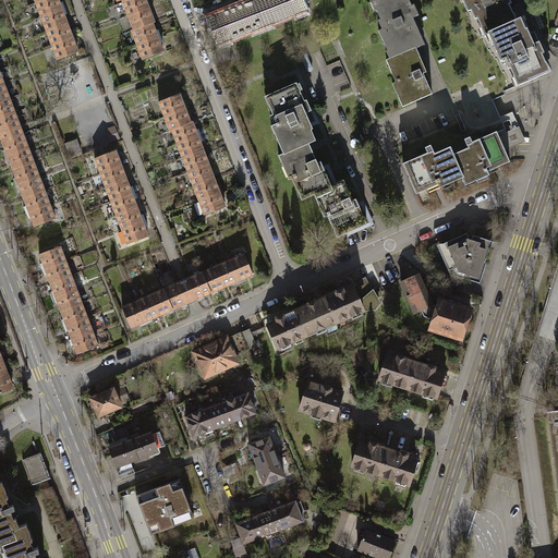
[(39,0),(35,2),(40,16),(62,9),(59,0),(39,0)]
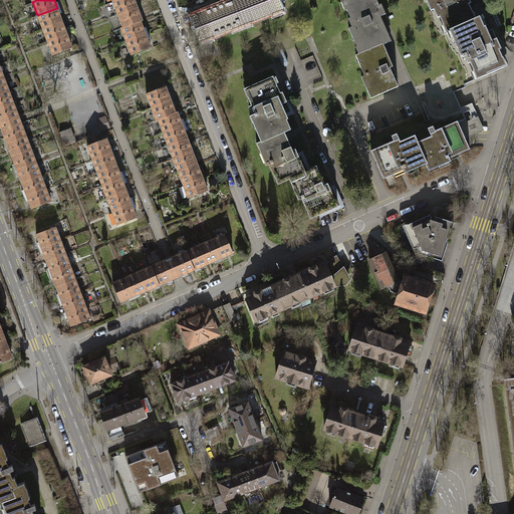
[(132,0),(110,0),(120,27),(119,27),(130,54),(149,47),(139,21),(141,21),(132,0)]
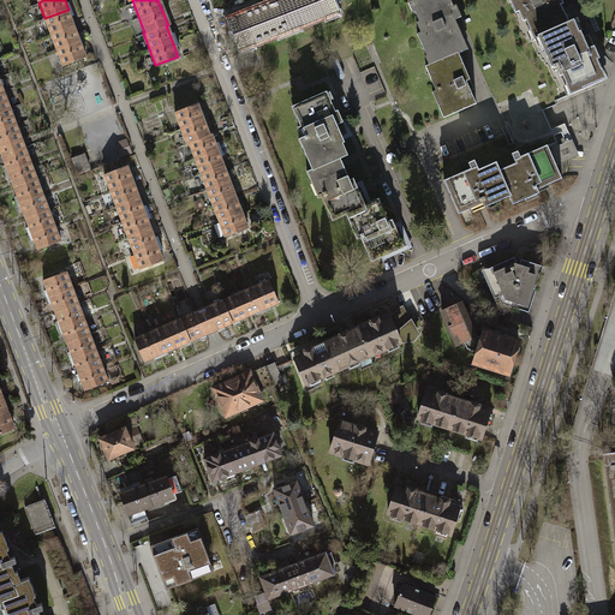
[(282,0),(278,3),(288,30),(327,16),(326,15),(338,11),(333,0),(282,0)]
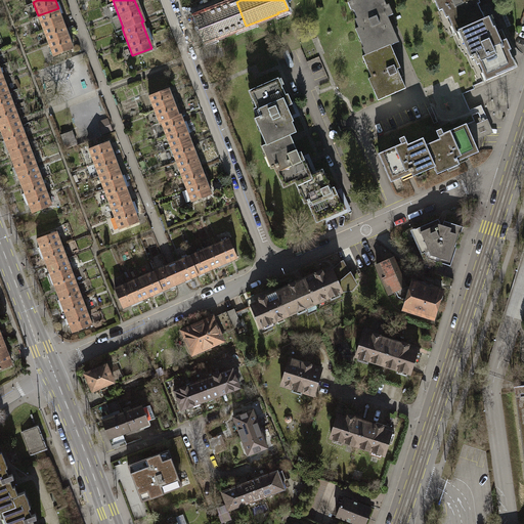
[(370,53),(391,45),(394,44),(390,33),(394,31),(392,25),(397,23),(389,4),(387,5),(384,0),(352,0),(356,8),(353,9),(357,18),(355,19),(358,28),(355,29),(364,48),(367,46),(370,53)]
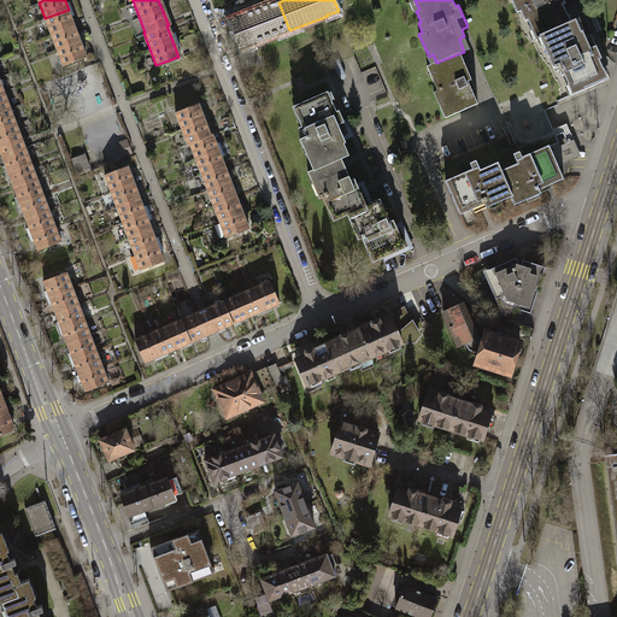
[(545,36),(544,35),(568,24),(564,17),(568,15),(563,5),(565,4),(564,0),(511,0),(517,12),(521,11),(526,22),(528,21),(533,30),(536,29),(540,39),(545,36)]
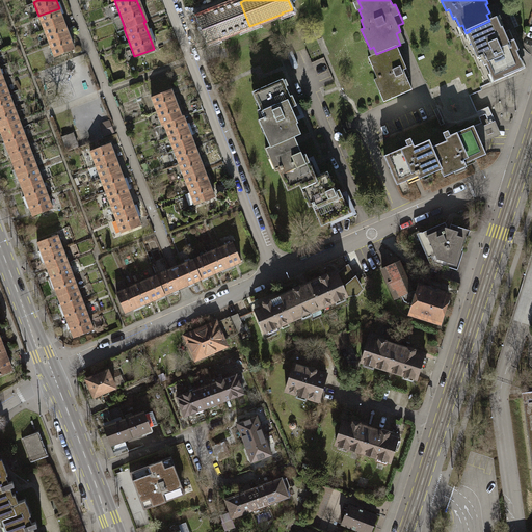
[(249,26),(240,2),(200,18),(209,42),(217,37),(218,38),(249,26)]
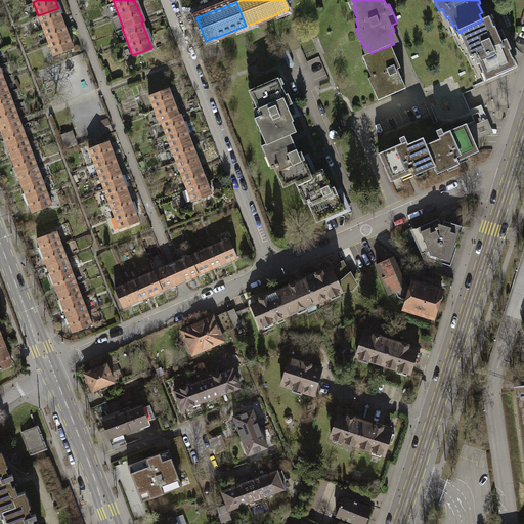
[(38,15),(42,29),(63,22),(58,8),(38,15)]
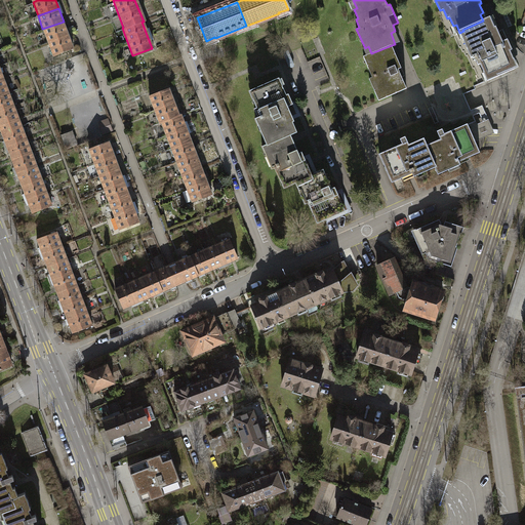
[(483,21),(462,30),(463,31),(466,37),(462,38),(472,57),(473,57),(473,58),(475,57),(478,65),(480,64),(484,73),(487,72),(490,79),(515,69),(511,61),(514,59),(510,51),(512,50),(505,34),(499,36),(496,27),(491,29),(487,18),(483,21)]
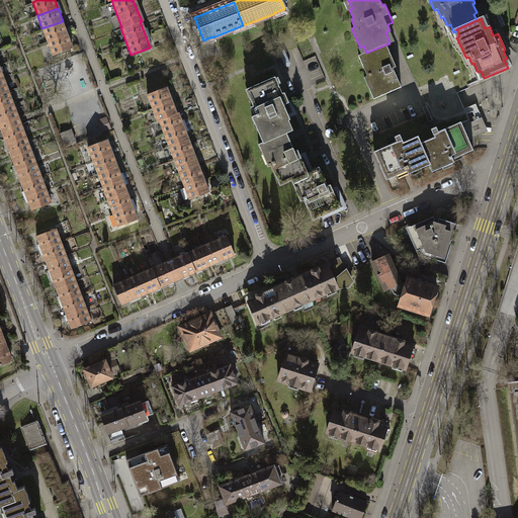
[(41,28),(47,42),(68,34),(63,21),(41,28)]
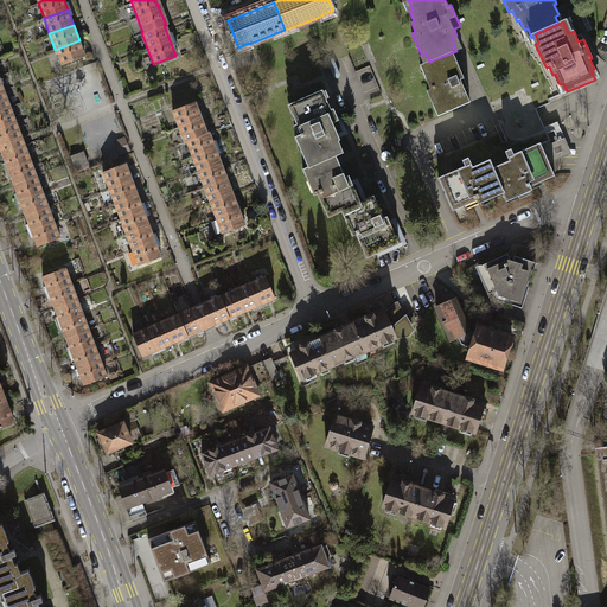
[(55,50),(61,65),(85,57),(80,40),(55,50)]
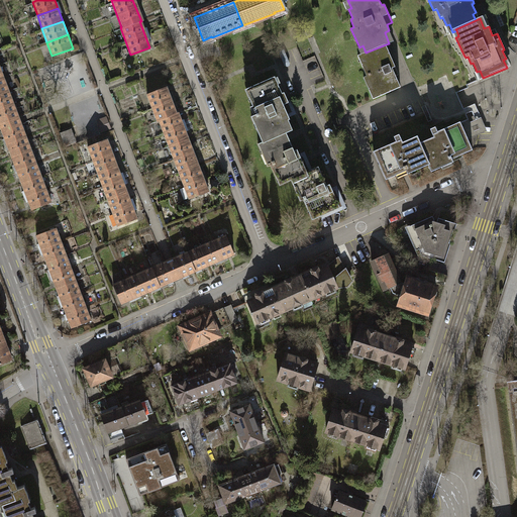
[(386,44),(366,53),(358,56),(363,65),(366,64),(370,73),(367,75),(373,88),(369,89),(373,99),(401,87),(393,68),(396,67),(386,44)]
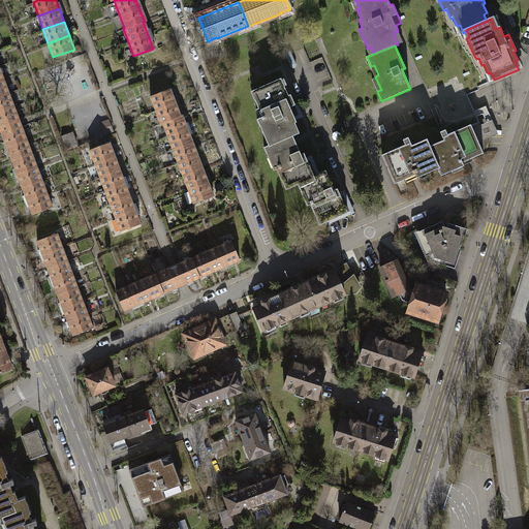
[(273,145),(293,135),(293,136),(297,134),(292,124),(297,122),(293,114),(298,112),(290,95),(288,96),(284,87),(282,88),(278,81),(254,91),(258,99),(255,100),(259,109),(256,110),(260,118),(257,120),(266,138),(269,137),(272,144),(273,145)]
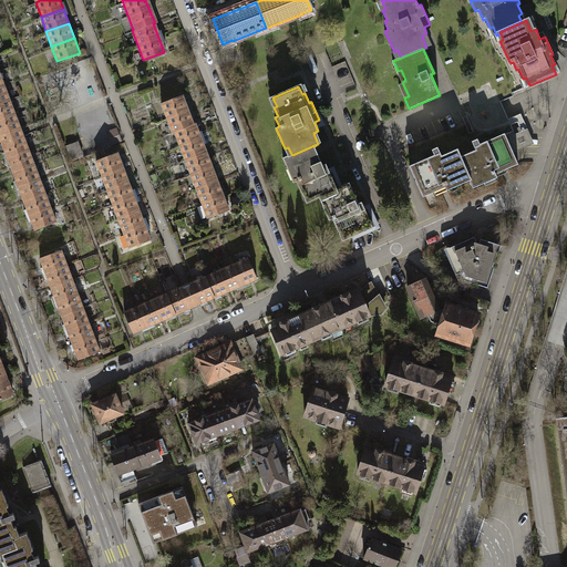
[(165,119),(186,110),(181,95),(160,104),(165,119)]
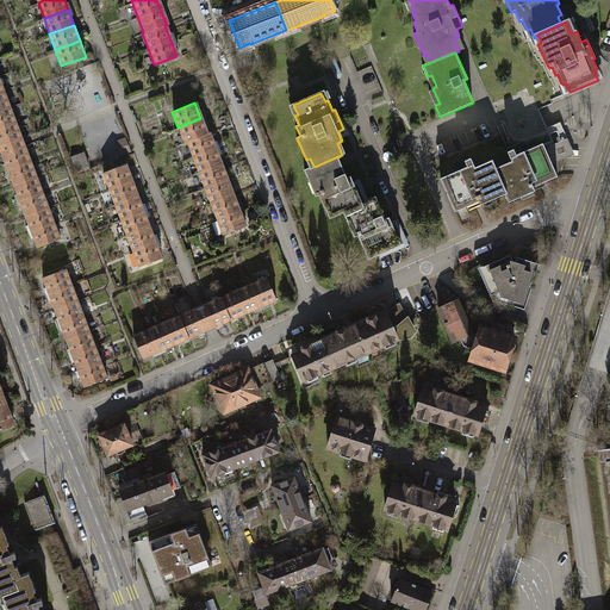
[(0,113),(0,131),(14,126),(10,111),(0,113)]
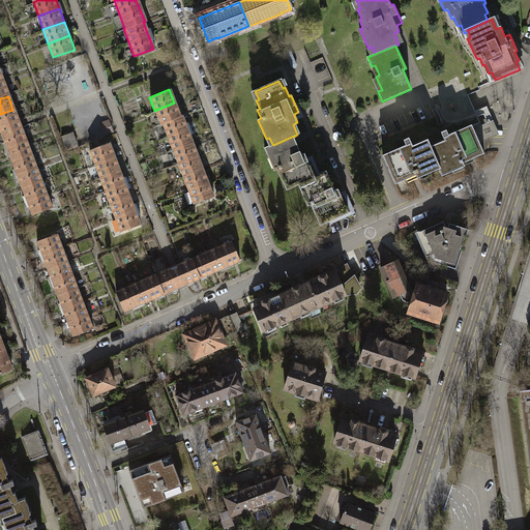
[(179,116),(174,102),(154,111),(159,124),(160,123),(179,116)]
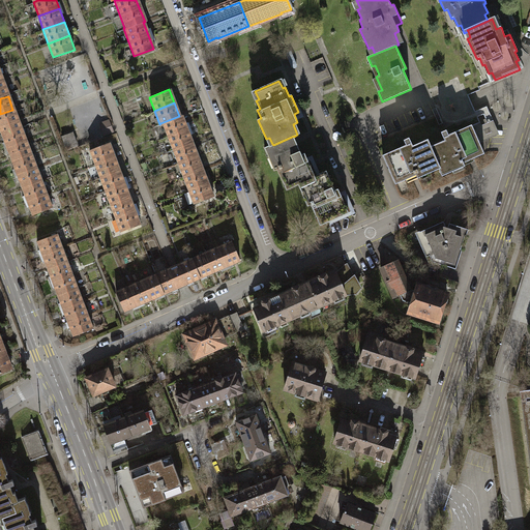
[(0,129),(18,123),(18,122),(12,110),(0,114),(0,129)]
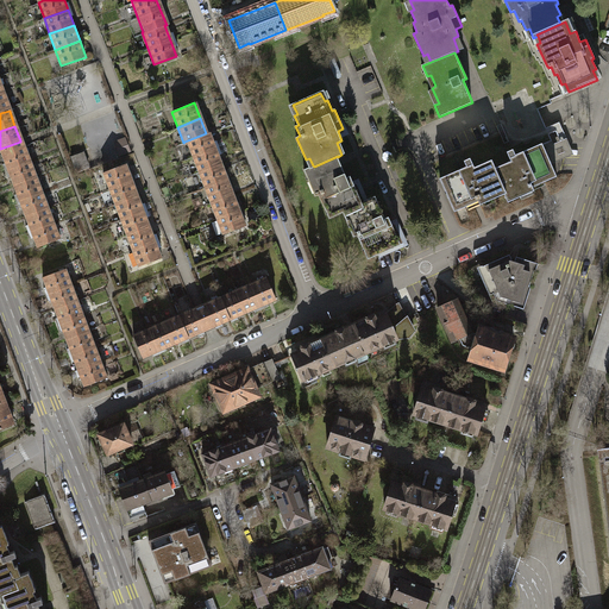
[(184,142),(190,157),(214,148),(207,133),(206,133),(184,142)]
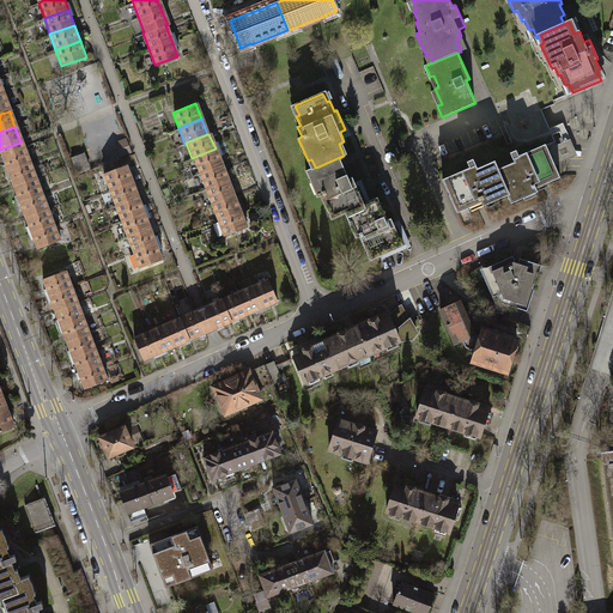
[(116,143),(122,158),(133,153),(127,139),(116,143)]
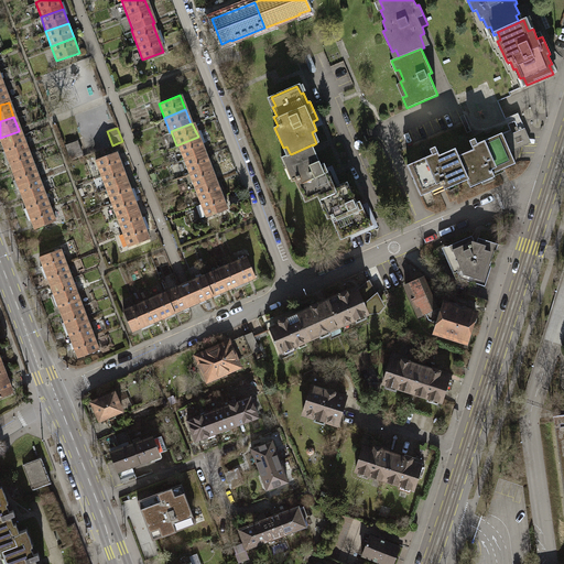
[(511,130),(502,134),(511,152),(532,142),(525,128),(512,133),(511,130)]
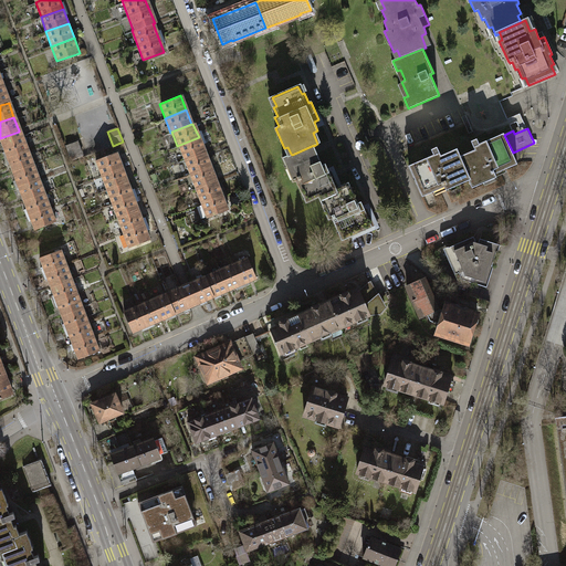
[(0,138),(0,146),(3,155),(24,147),(19,132),(0,138)]
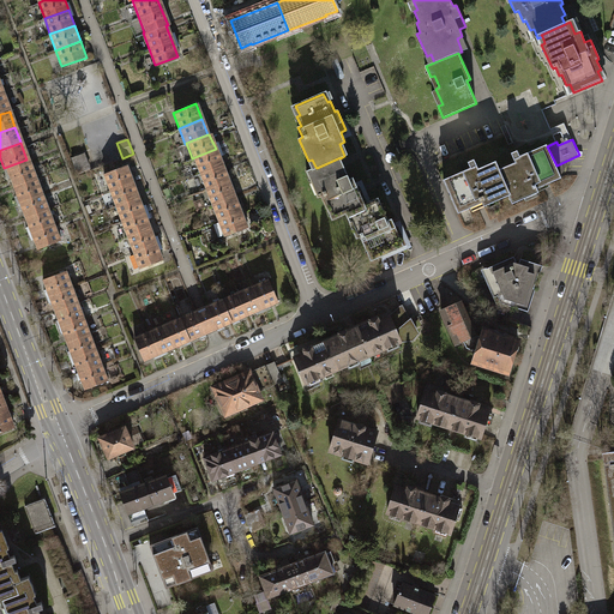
[(500,169),(499,170),(510,196),(509,196),(512,204),(524,199),(523,194),(537,188),(535,185),(542,181),(542,182),(548,180),(549,184),(561,178),(557,166),(547,146),(547,144),(521,156),(517,151),(511,154),(516,163),(500,169)]
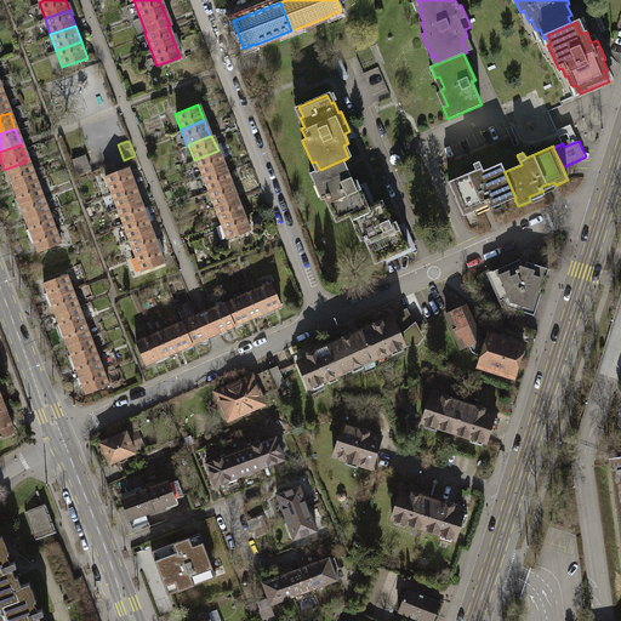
[(194,160),(201,176),(224,166),(218,151),(194,160)]
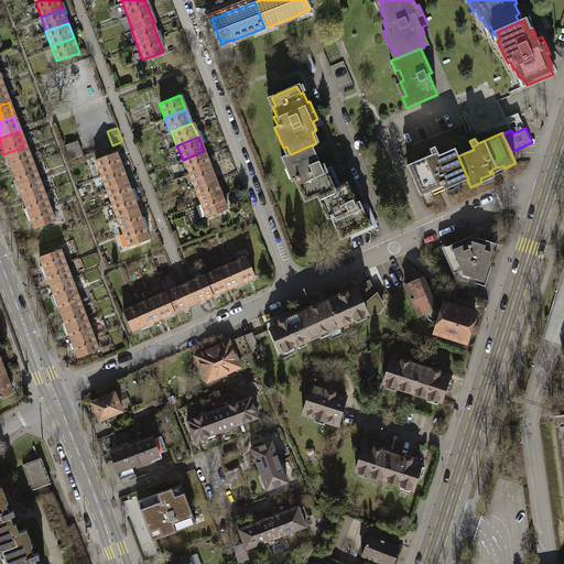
[(73,158),(84,153),(79,142),(68,145),(73,158)]
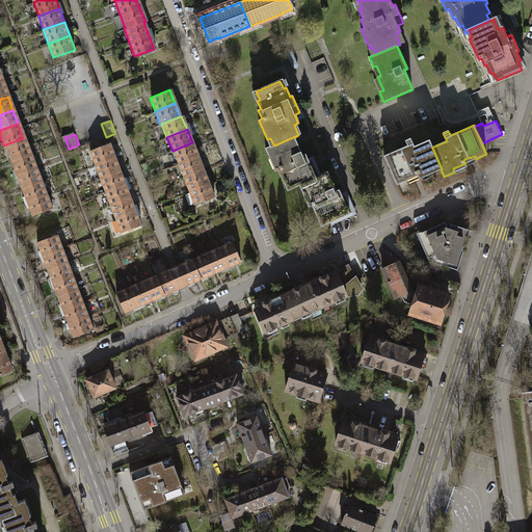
[(295,137),(295,136),(274,145),(273,144),(266,149),(275,170),(281,168),(281,169),(283,169),(287,179),(284,181),(288,190),(300,185),(299,185),(316,178),(316,177),(306,154),(303,155),(295,137)]
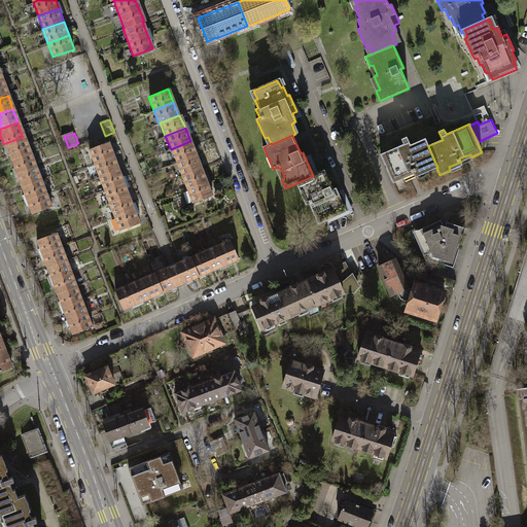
[(3,144),(7,157),(28,150),(23,137),(3,144)]
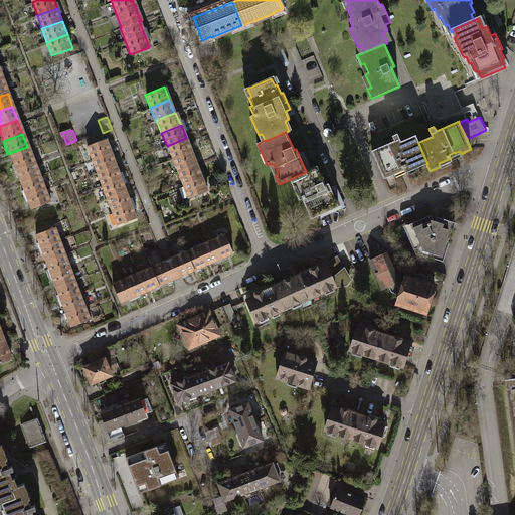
[(418,168),(426,164),(427,164),(418,143),(419,142),(416,135),(401,142),(397,134),(392,136),(394,141),(372,151),(384,179),(394,174),(393,171),(401,167),(403,170),(416,164),(418,168)]
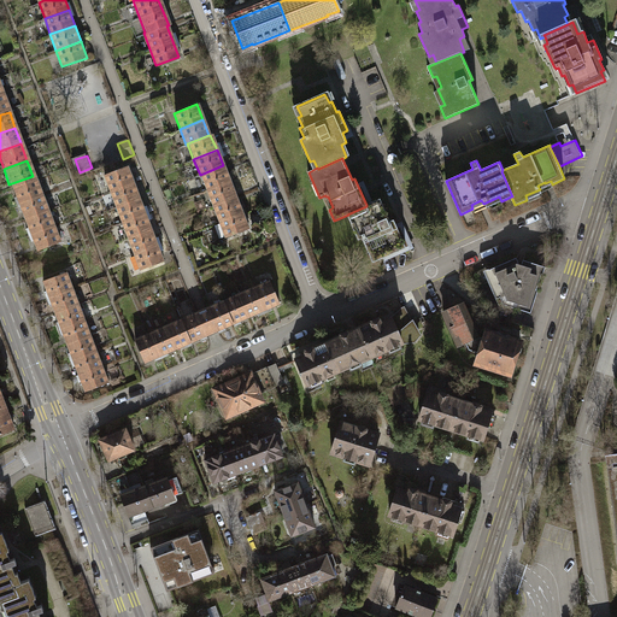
[(101,175),(107,189),(131,180),(127,165),(101,175)]
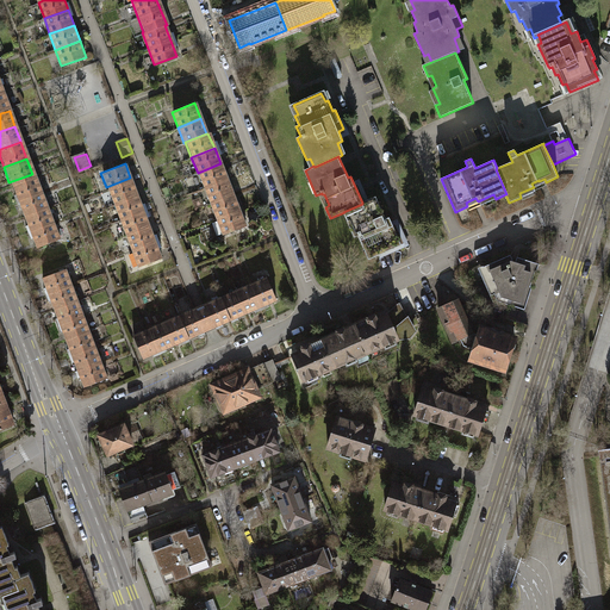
[(198,173),(204,188),(226,179),(221,163),(198,173)]
